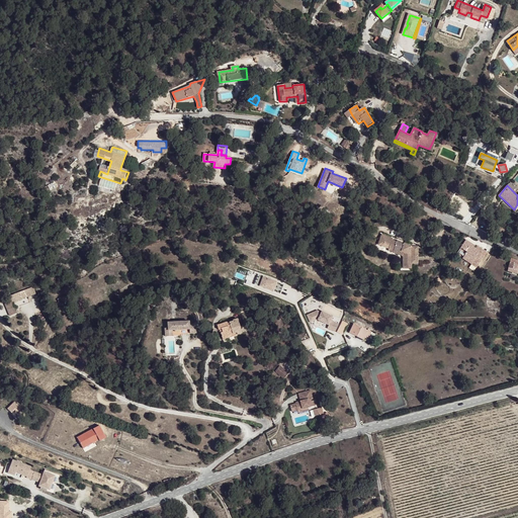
[(514,209),(499,195),(498,195),(497,197),(512,211),(514,209)]
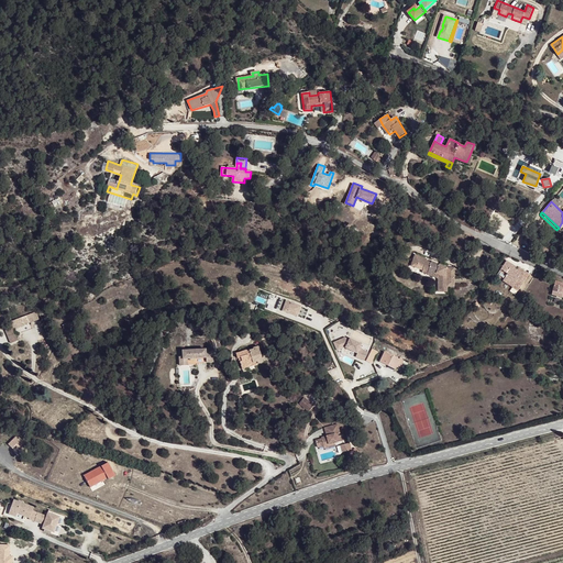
[(427,260),(416,255),(412,264),(417,266),(417,267),(423,271),(424,271),(424,268),(429,271),(428,272),(437,275),(441,276),(442,291),(448,291),(448,286),(455,286),(455,268),(448,267),(433,262),(432,262),(432,263),(431,263),(428,262),(428,261),(428,260),(427,260)]
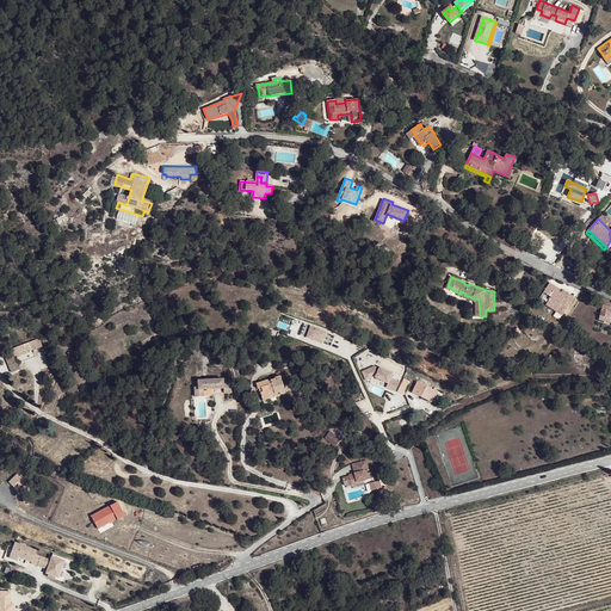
[(566,296),(561,292),(560,295),(557,292),(559,291),(560,289),(550,283),(544,292),(551,296),(549,298),(548,298),(547,300),(548,301),(545,304),(556,312),(566,296)]
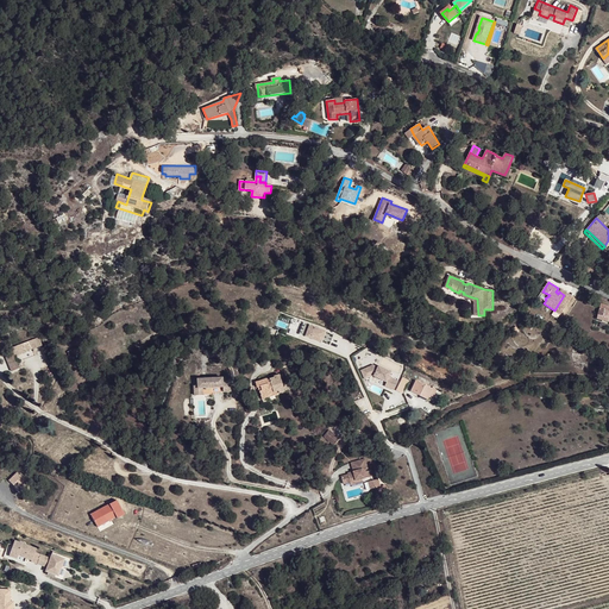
[(459,293),(458,293),(457,295),(475,301),(475,315),(478,315),(477,299),(472,297),(463,294),(464,293),(459,290),(459,293)]
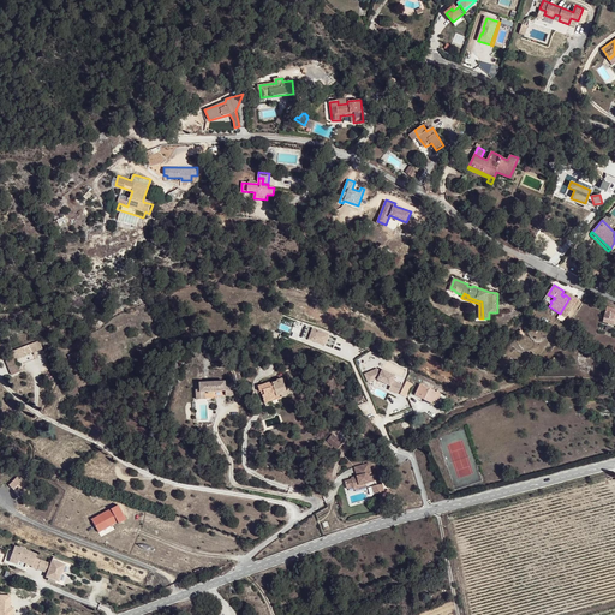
[(604,320),(614,321),(614,315),(614,308),(607,306),(604,320)]
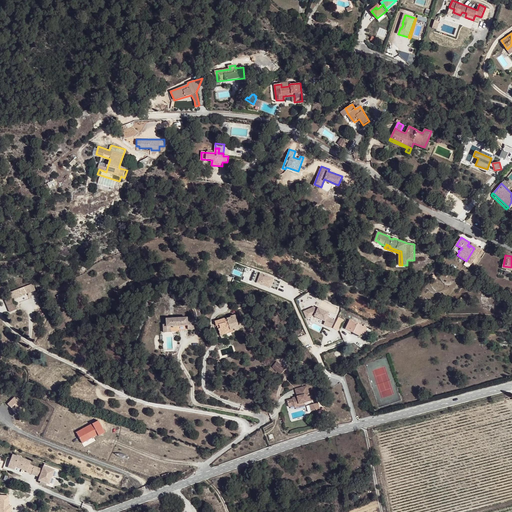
[(273,277),(254,271),(250,283),(269,289),(273,277)]
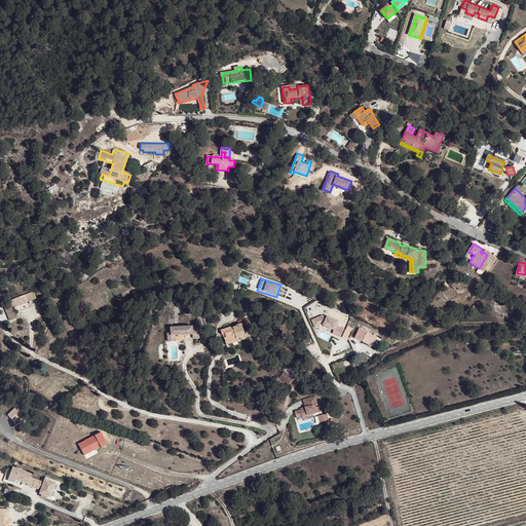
[(34,292),(10,300),(12,307),(36,298),(34,292)]
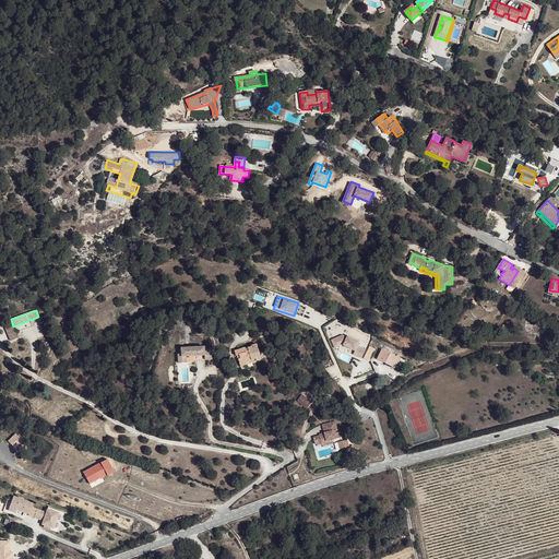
[(64,329),(75,323),(73,318),(69,320),(66,313),(56,318),(59,324),(62,323),(64,329)]
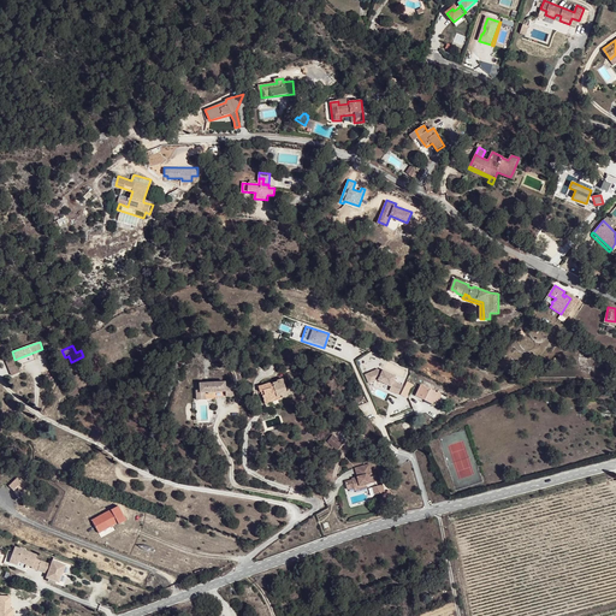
[(21,372),(12,355),(4,357),(11,375),(21,372)]
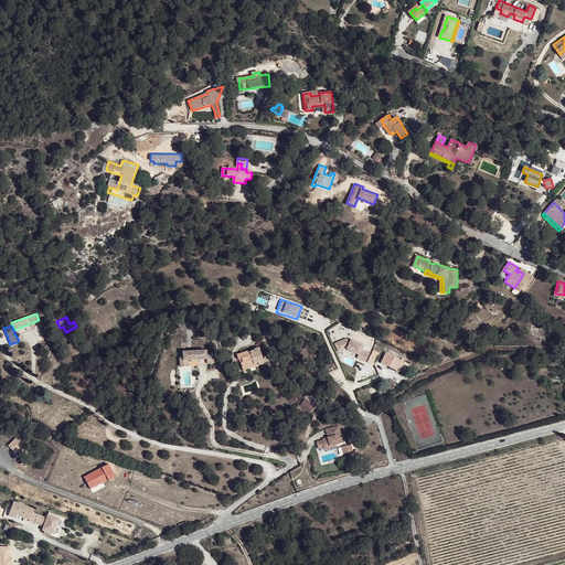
[(347,339),(336,344),(339,352),(347,349),(359,354),(358,358),(365,362),(370,353),(363,350),(364,349),(362,348),(363,345),(352,340),(351,341),(347,339)]
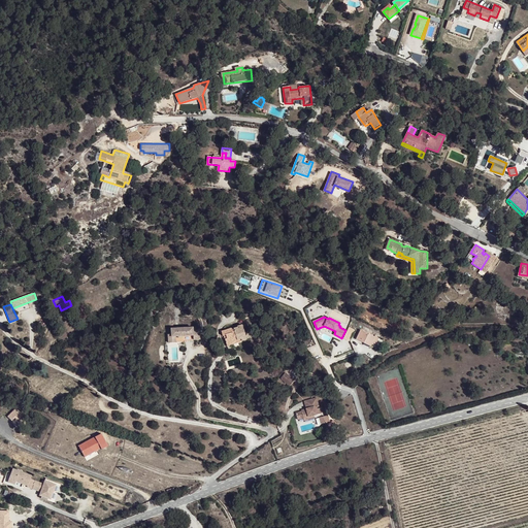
[(234,327),(224,330),(226,334),(227,334),(228,334),(230,337),(228,337),(229,344),(241,340),(240,338),(244,337),(245,339),(250,338),(245,324),(240,325),(240,326),(234,328),(234,327)]
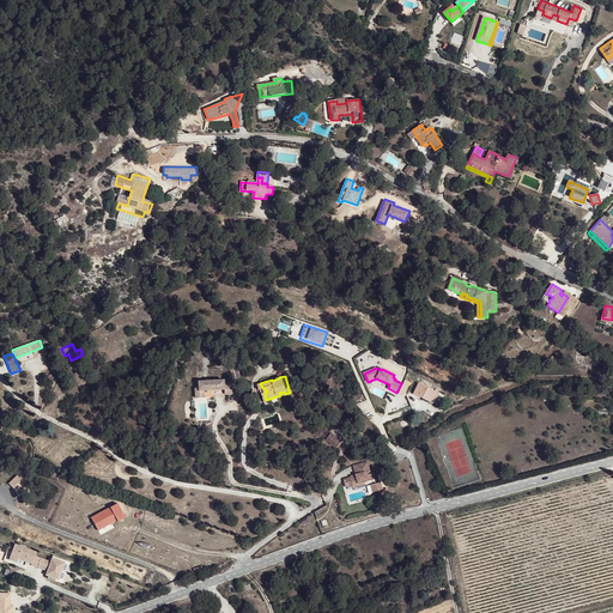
[(399,394),(406,398),(412,383),(405,380),(399,394)]
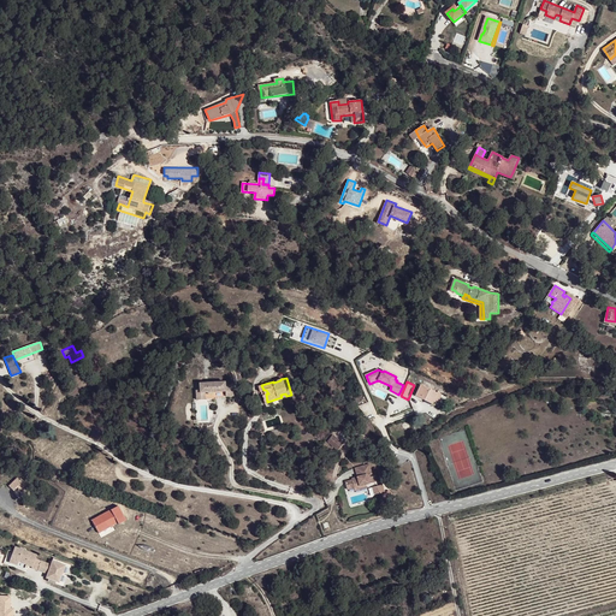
[(199,385),(200,390),(202,390),(202,394),(207,394),(227,391),(227,397),(236,396),(235,385),(227,386),(227,383),(201,384),(202,384),(199,385)]
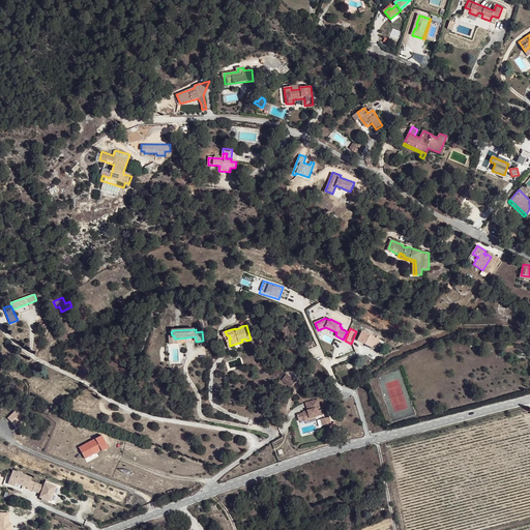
[(357,341),(366,345),(367,342),(373,345),(377,347),(381,340),(362,330),(357,341)]
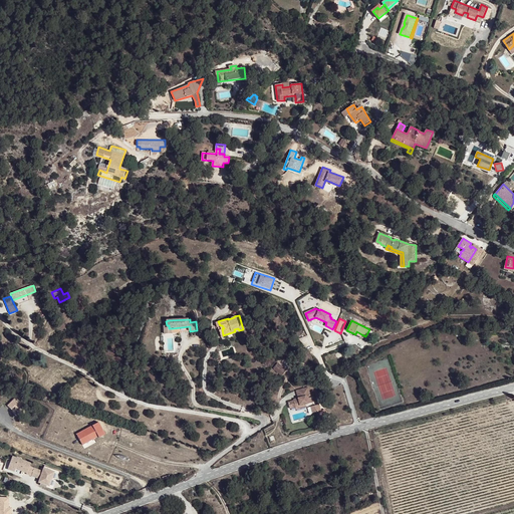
[(288,370),(281,365),(277,370),(283,375),(288,370)]
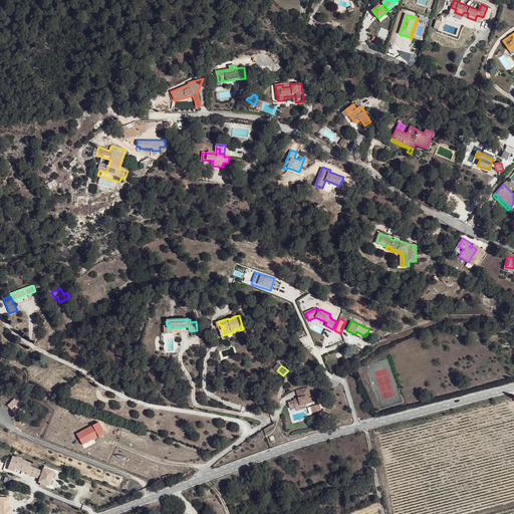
[(289,402),(290,409),(296,407),(299,406),(304,404),(313,398),(313,397),(310,398),(309,396),(311,395),(309,388),(297,391),(299,398),(294,399),(294,400),(289,402)]
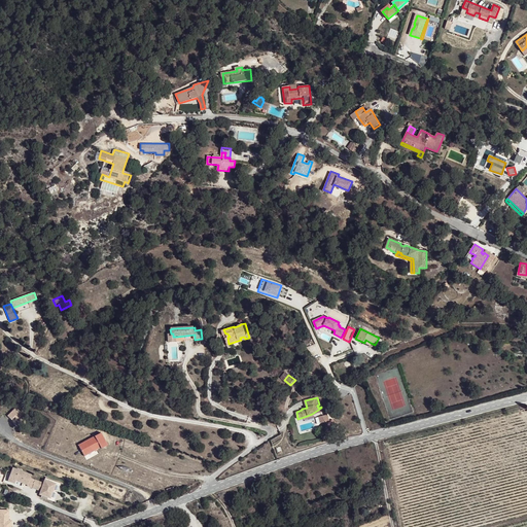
[(307,416),(319,413),(322,411),(321,408),(312,414),(307,416)]
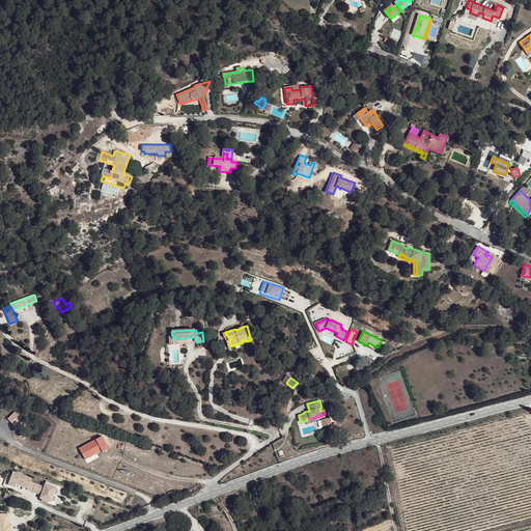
[(331,418),(322,420),(324,426),(332,424),(331,418)]
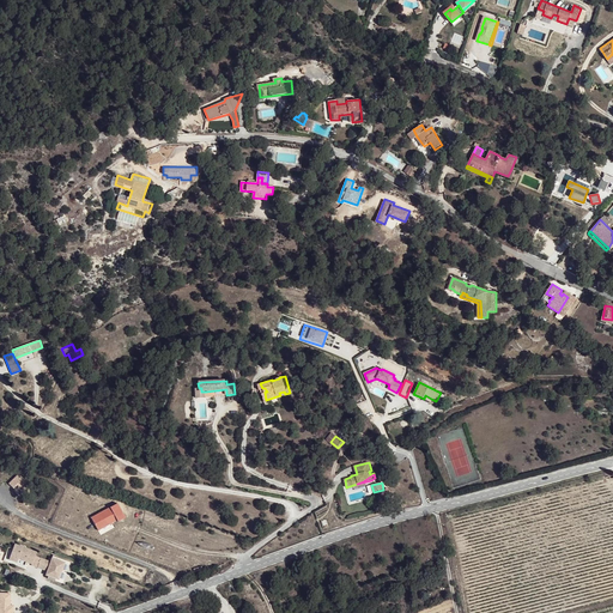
[(120,503),(93,517),(101,530),(120,520),(120,522),(128,519),(120,503)]
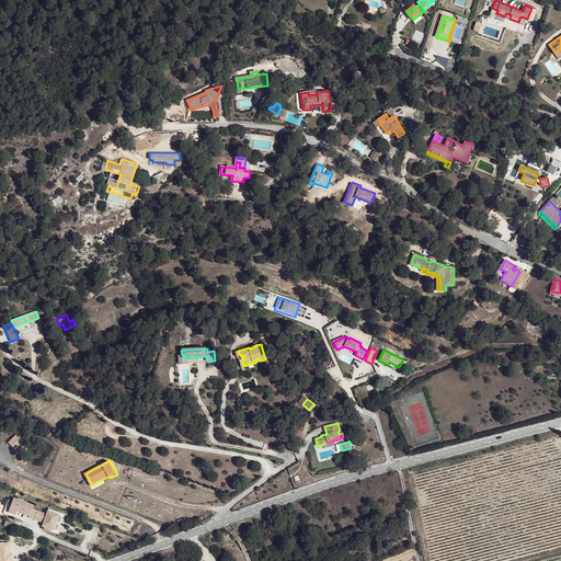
[(33,505),(13,499),(11,504),(8,512),(15,515),(16,512),(23,514),(29,516),(29,518),(33,519),(36,511),(32,510),(33,505)]
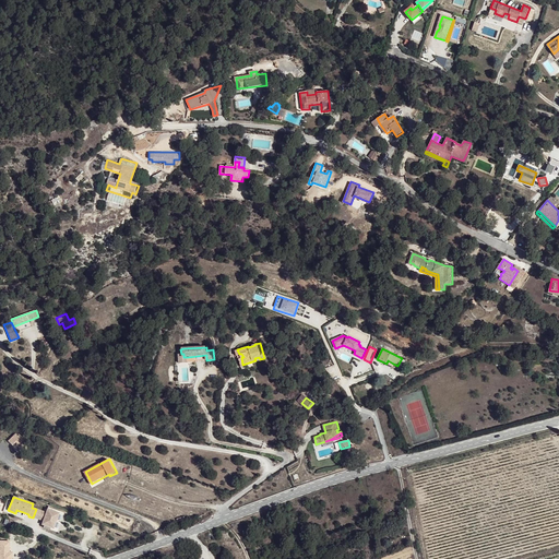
[(21,518),(23,512),(16,510),(15,513),(8,510),(11,502),(7,501),(2,511),(21,518)]
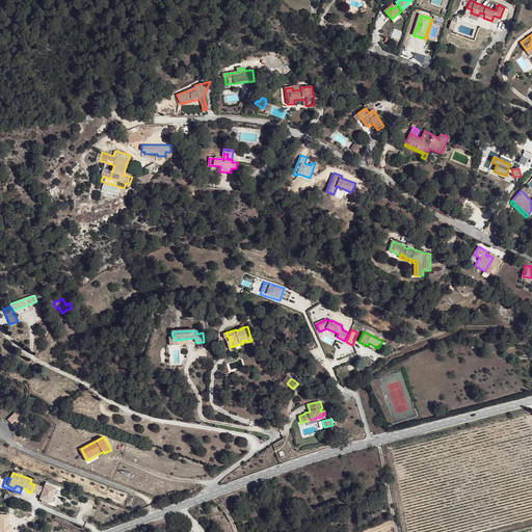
[(36,495),(35,498),(46,502),(52,487),(41,483),(40,486),(36,495)]
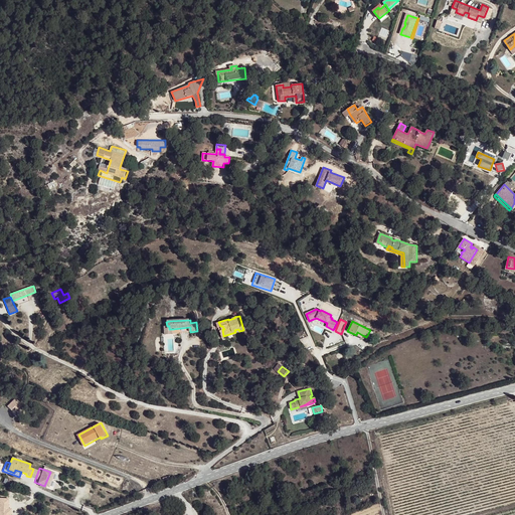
[(10,498),(0,497),(0,514),(11,514),(12,509),(9,509),(10,498)]
